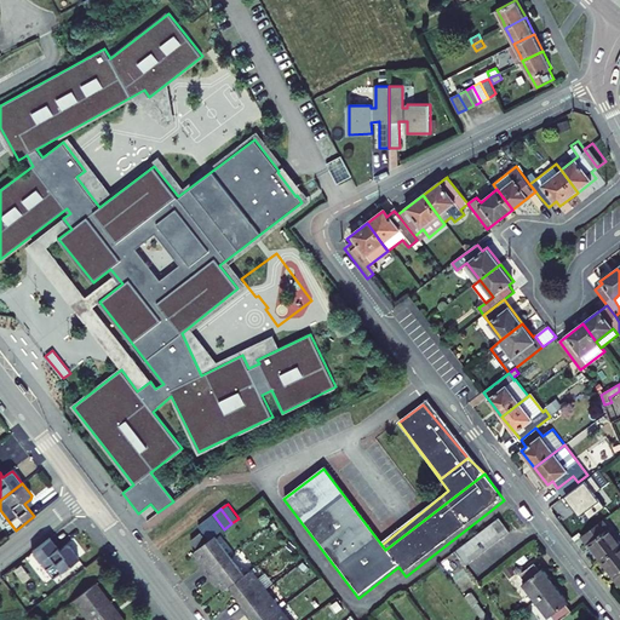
[(224,529),(213,515),(206,521),(217,535),(224,529)]
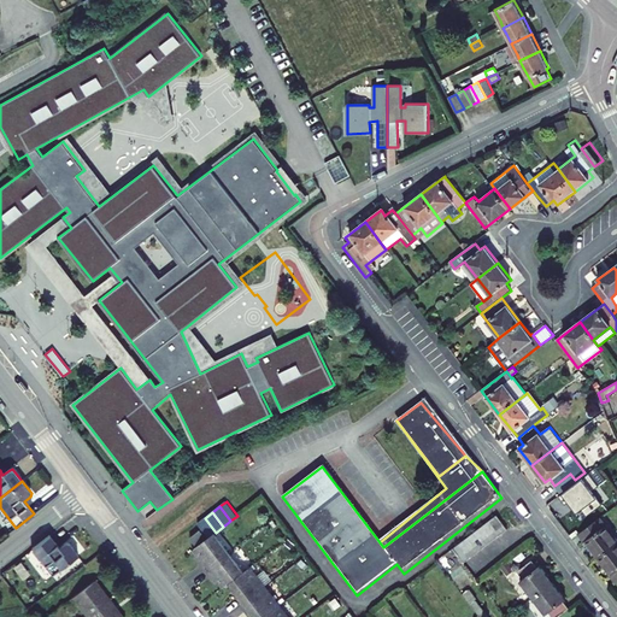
[(507,529),(497,515),(489,521),(500,535),(507,529)]
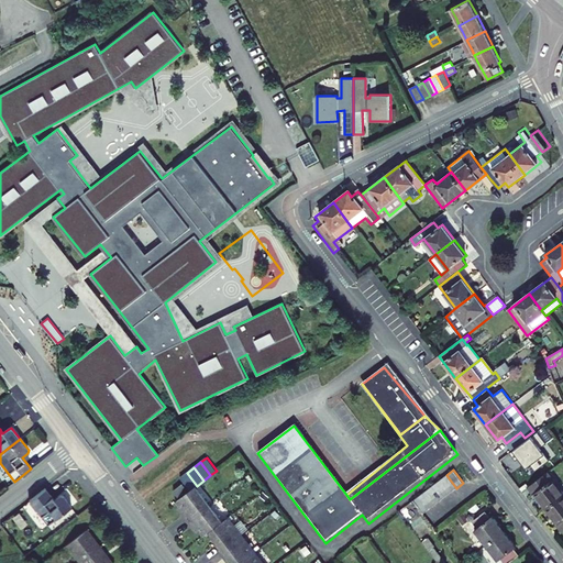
[(187,473),(180,477),(184,483),(190,490),(196,487),(197,486),(187,473)]
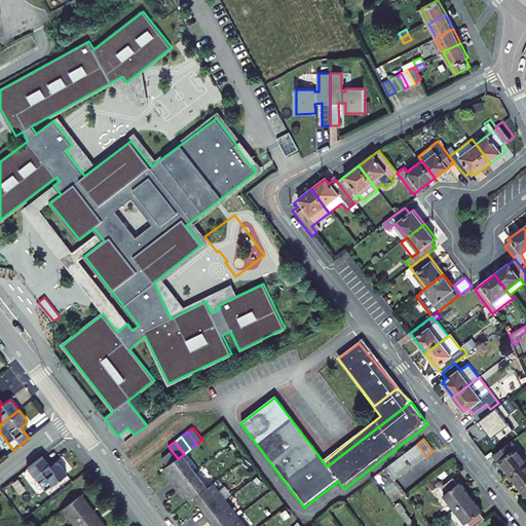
[(525,462),(525,460),(512,442),(493,455),(498,461),(499,461),(510,476),(525,462)]
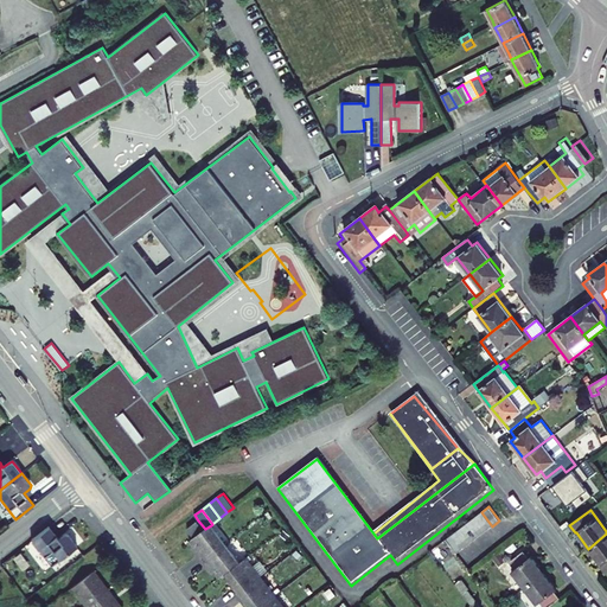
[(492,526),(481,512),(474,517),(485,531),(492,526)]
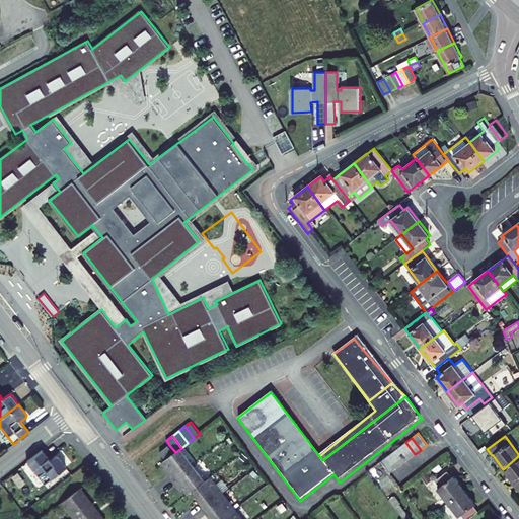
[(415,454),(405,442),(399,447),(409,459),(415,454)]
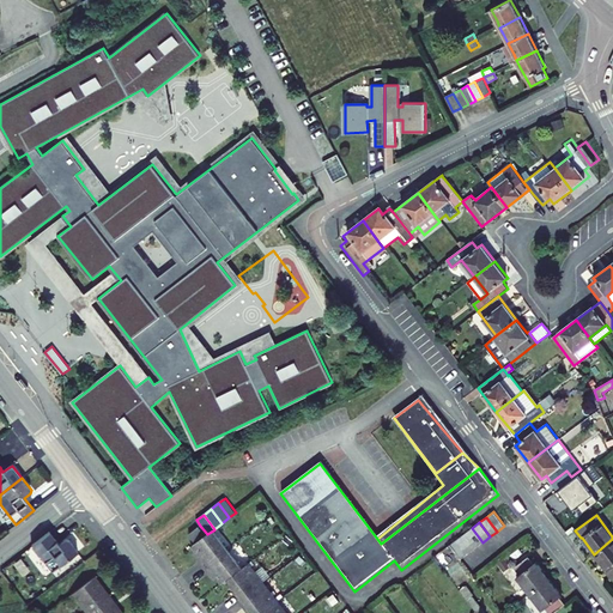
[(207,534),(200,526),(189,534),(196,542),(207,534)]
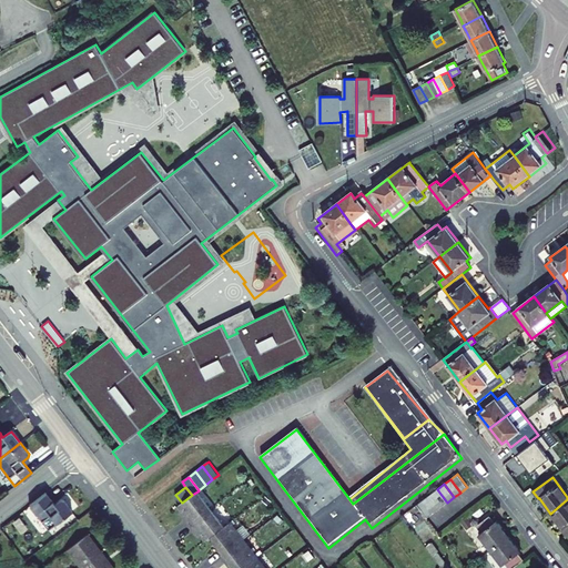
[(447,503),(437,489),(430,495),(440,507),(447,503)]
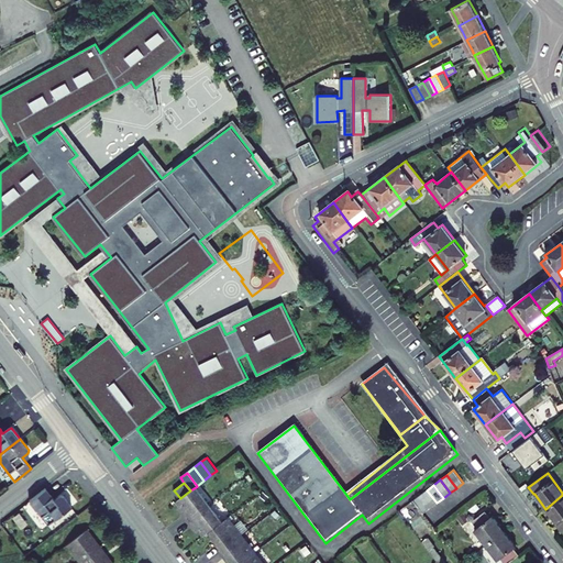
[(181,507),(184,509),(181,511),(189,520),(209,505),(196,487),(190,490),(180,498),(177,500),(181,507)]
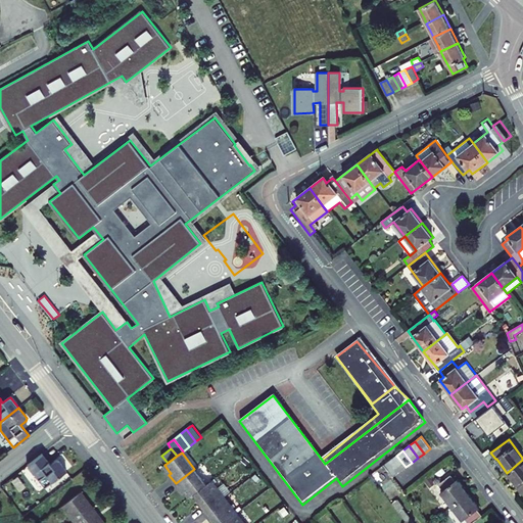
[(42,455),(27,466),(44,487),(65,471),(56,459),(50,464),(42,455)]
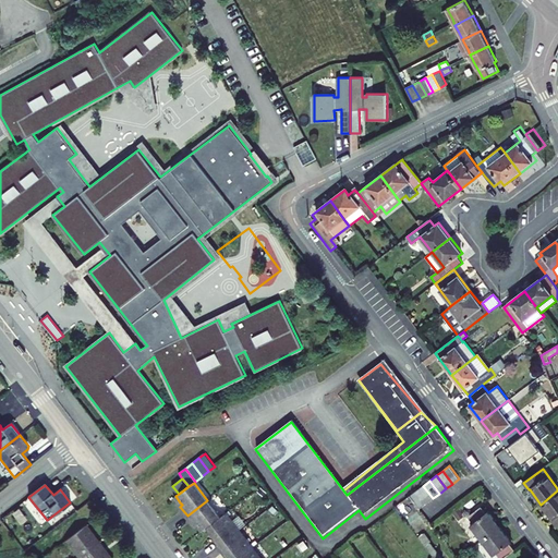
[(433,498),(423,486),(416,490),(426,504),(433,498)]
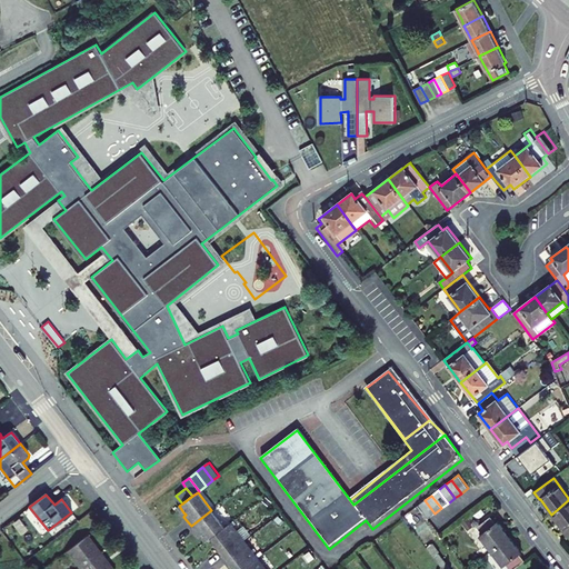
[(435,513),(425,500),(418,506),(428,519),(435,513)]
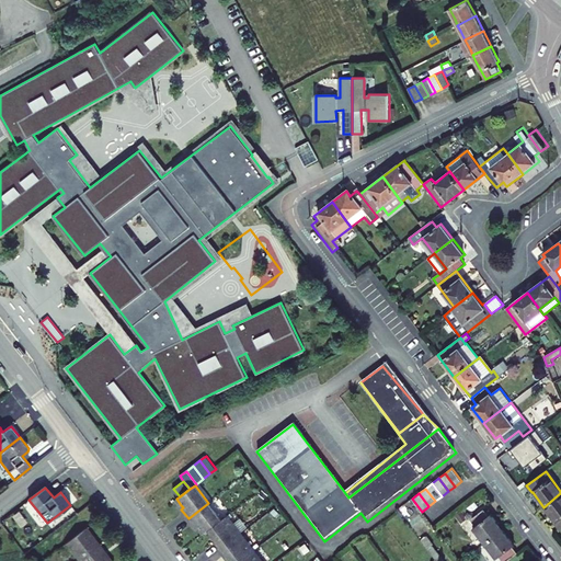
[(560,529),(560,493),(544,507),(556,523),(556,524),(560,530),(560,529)]
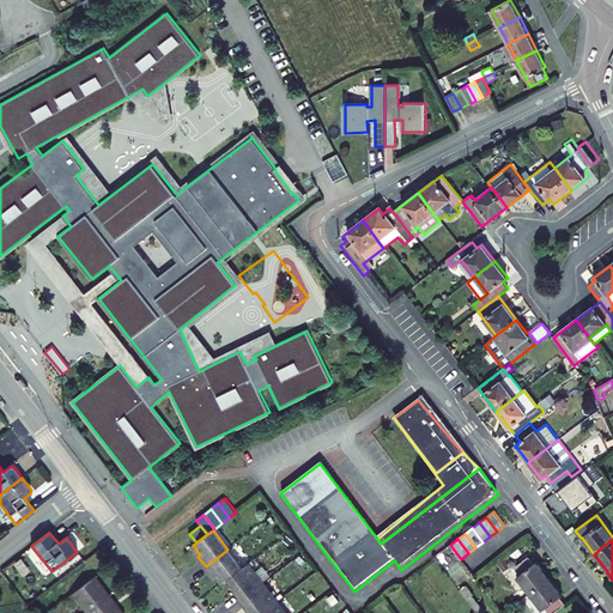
[(228,550),(206,566),(213,576),(216,575),(218,577),(223,583),(229,580),(242,569),(228,550)]
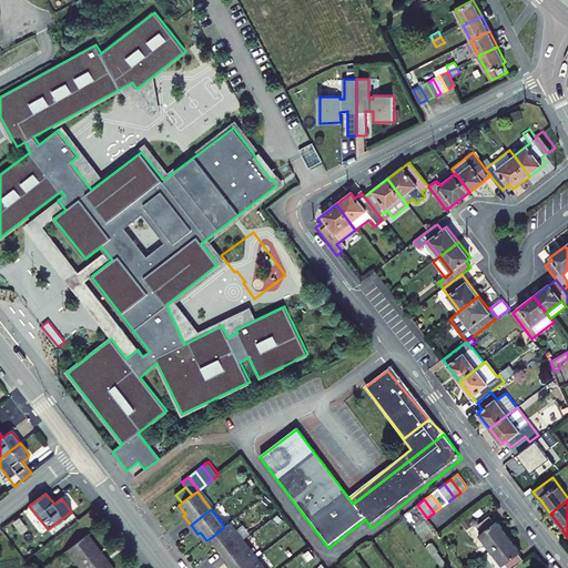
[(230,523),(243,540),(250,535),(252,534),(239,516),(230,523)]
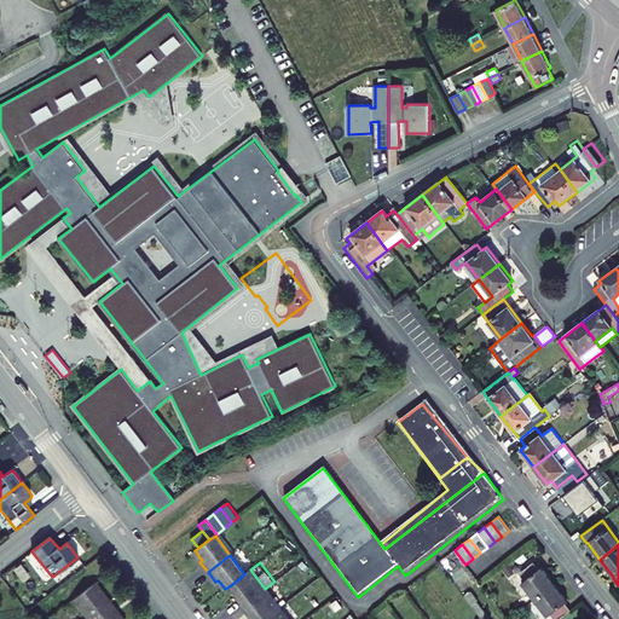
[(510,562),(502,568),(509,578),(518,571),(510,562)]
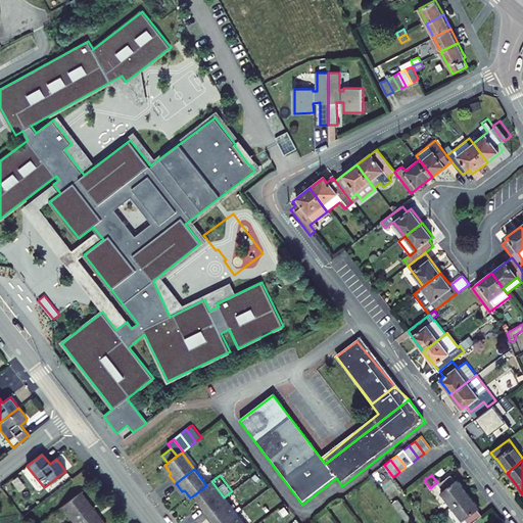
[(468,493),(458,479),(456,481),(450,475),(438,484),(443,490),(441,492),(453,506),(468,493)]
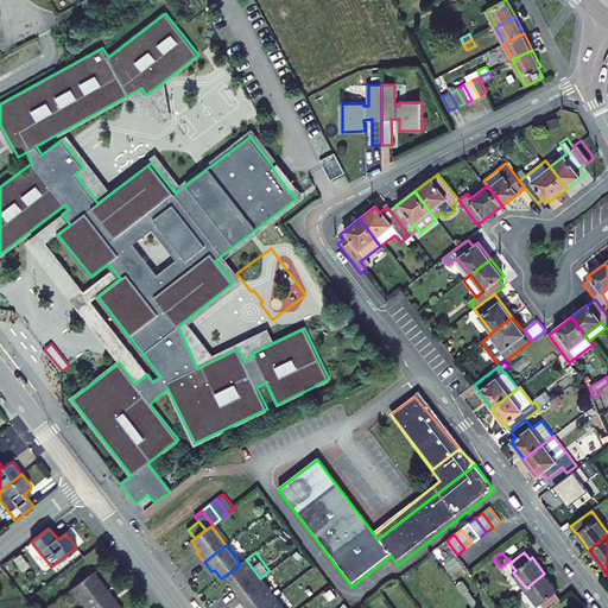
[(240,564),(227,575),(232,581),(234,583),(232,586),(239,595),(260,578),(246,559),(240,564)]
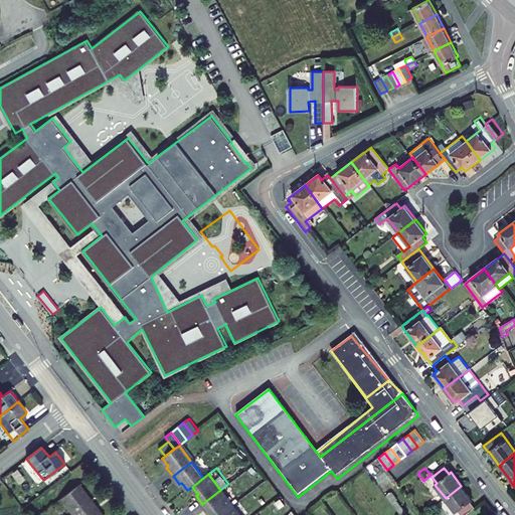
[(102,514),(78,485),(61,498),(74,514),(102,514)]
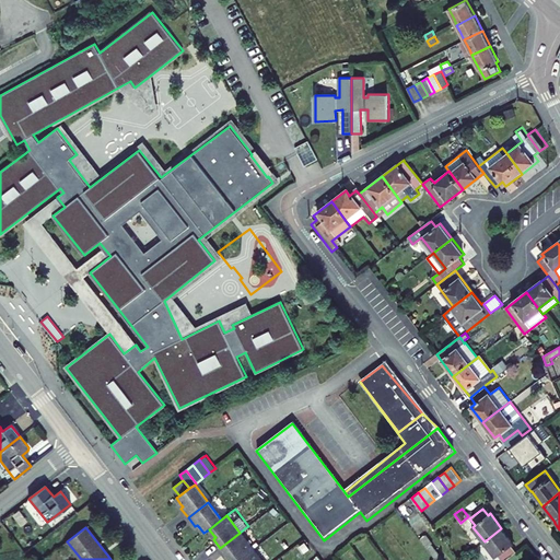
[(260,545),(246,527),(240,533),(254,550),(260,545)]
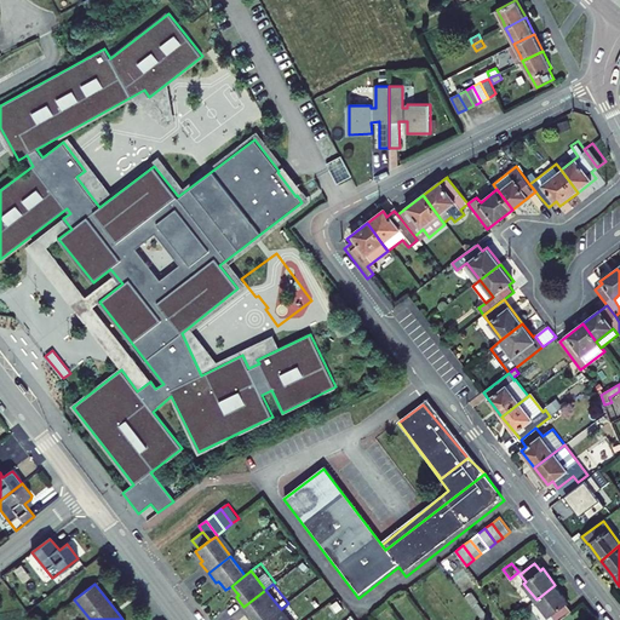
[(568,602),(555,585),(537,600),(549,616),(551,615),(555,619),(560,619),(572,612),(566,604),(568,602)]
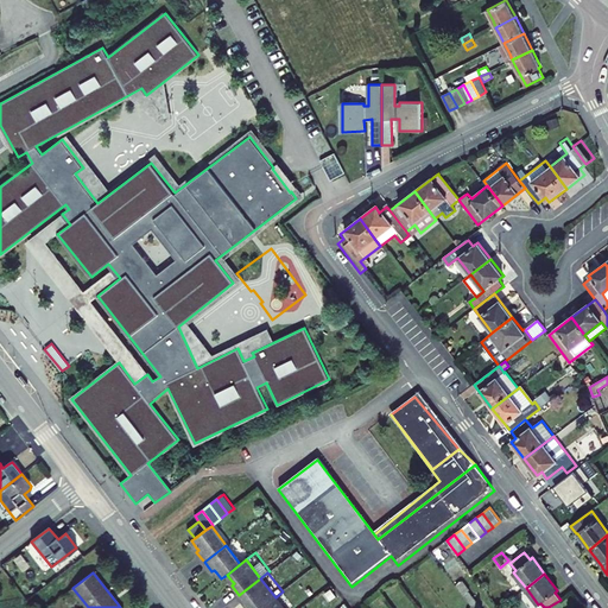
[(251,606),(252,607),(260,607),(276,597),(260,578),(239,595),(246,605),(248,602),(251,606)]
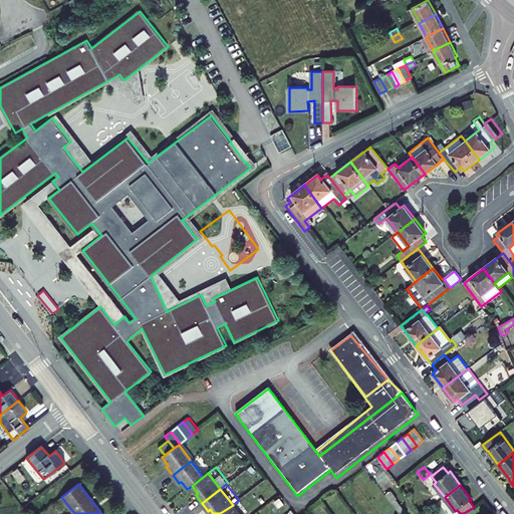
[(398,499),(392,491),(384,495),(392,503),(395,501),(398,499)]
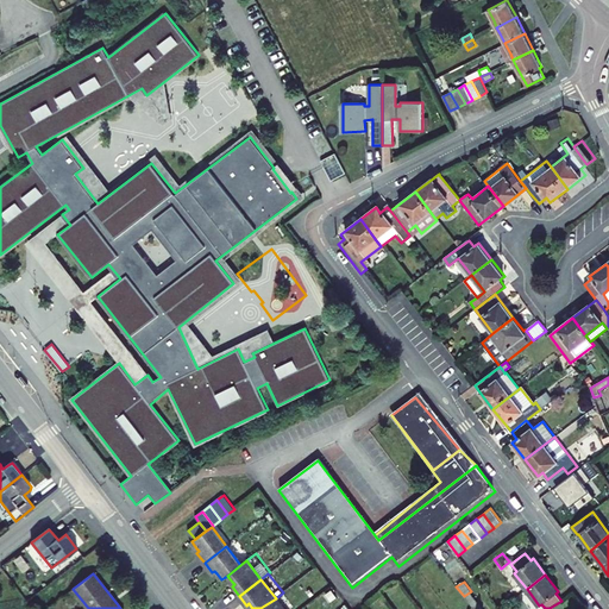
[(479,608),(468,594),(464,596),(472,608),(479,608)]
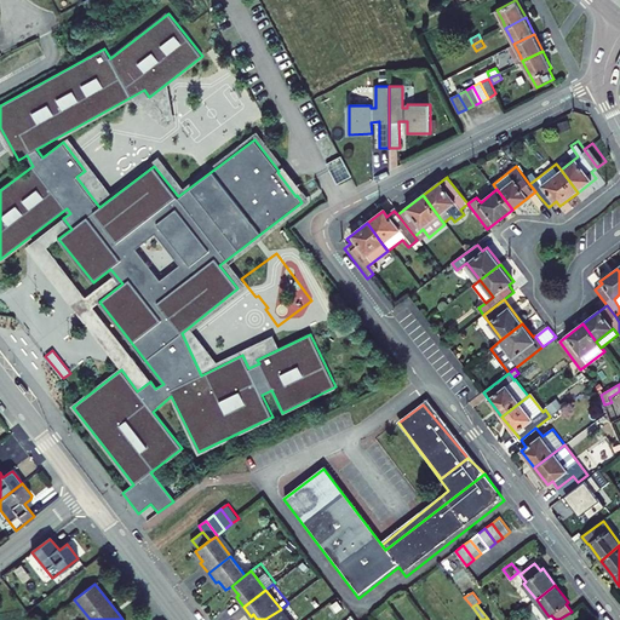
[(288,619),(281,609),(265,619),(288,619)]
